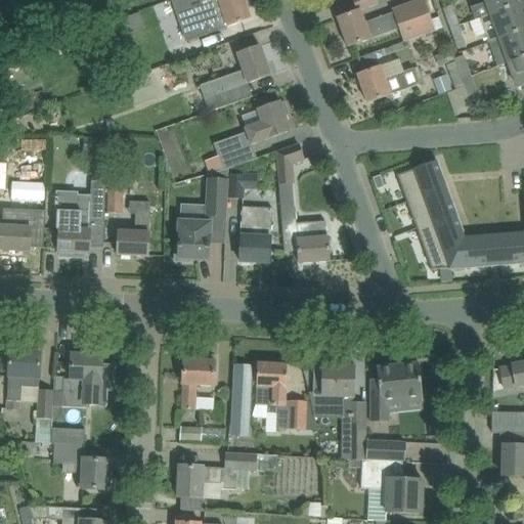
[(173,0),(188,42),(228,27),(233,26),(252,18),(245,0),(173,0)]
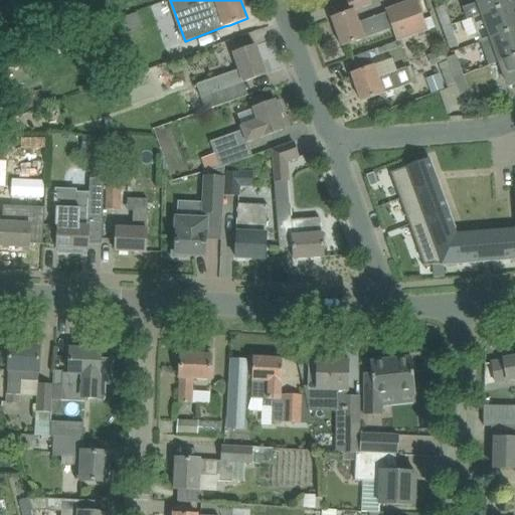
[(342,46),(393,29),(397,42),(428,31),(417,0),(414,0),(386,10),(387,12),(358,22),(354,11),(332,19),(342,46)]
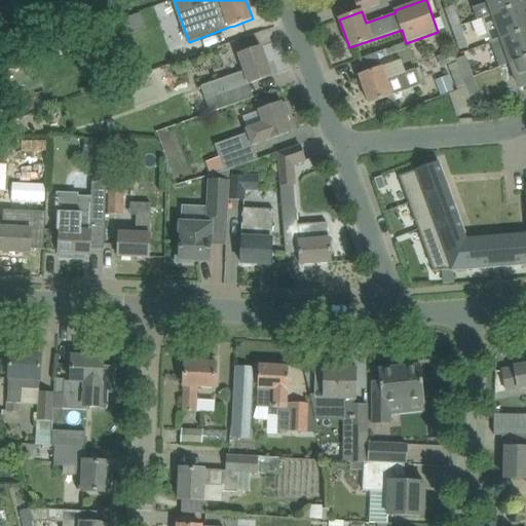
[(479,21),(483,20),(524,4),(522,0),(489,0),(491,4),(475,9),(479,21)]
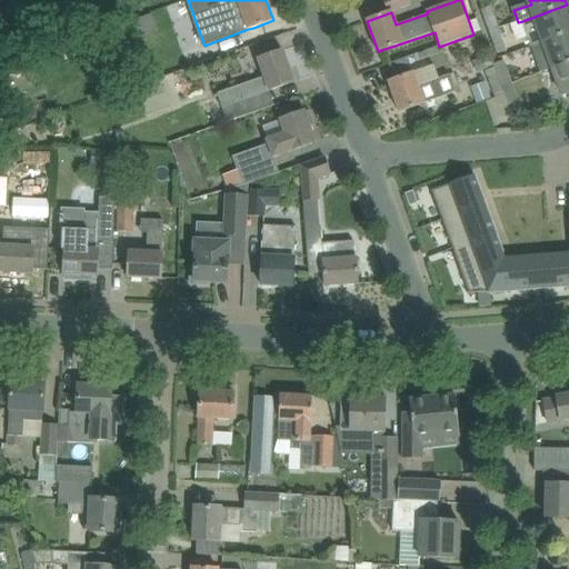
[(481,9),(489,32),(499,29),(490,5),(481,9)]
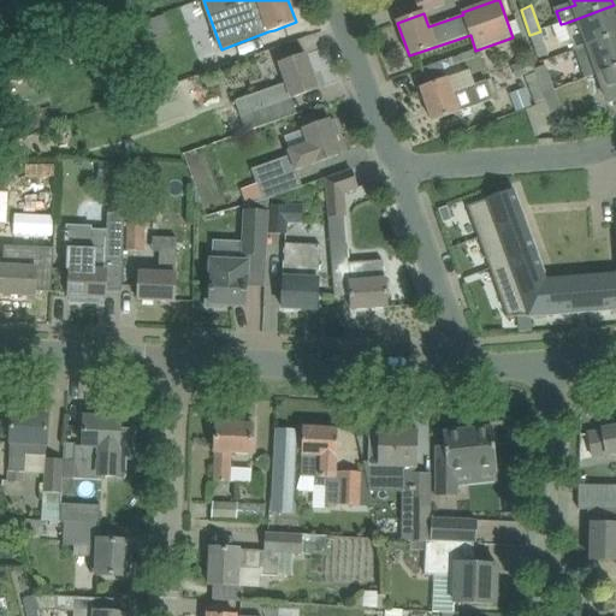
[(590,45),(590,46),(615,36),(615,13),(614,5),(566,23),(575,49),(590,45)]
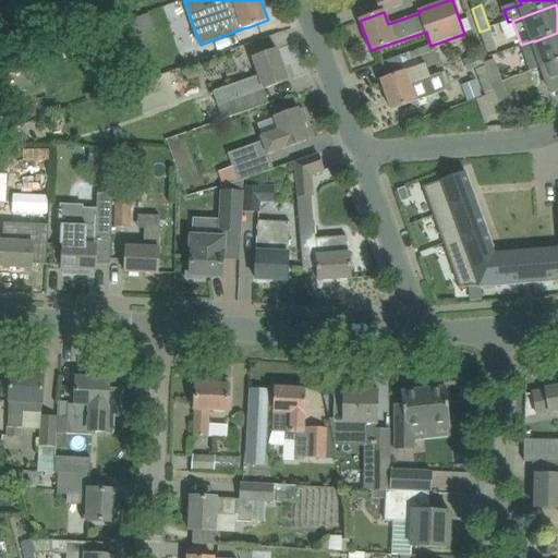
[(489,28),(480,32),(487,52),(497,49),(489,28)]
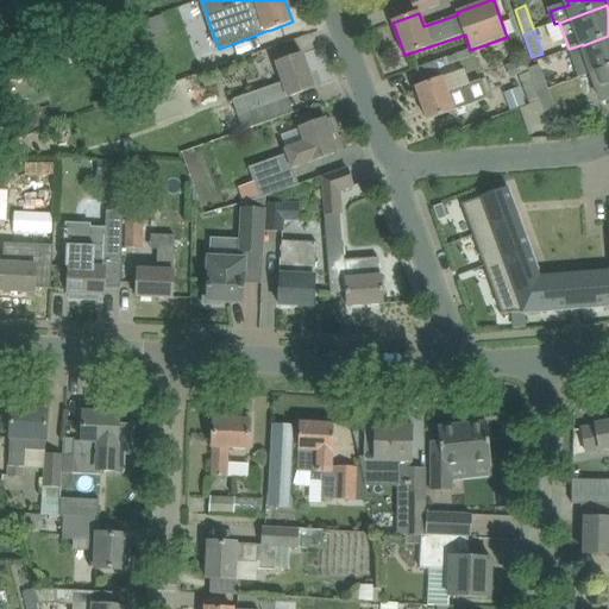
[(608,36),(583,45),(592,74),(608,67),(608,36)]
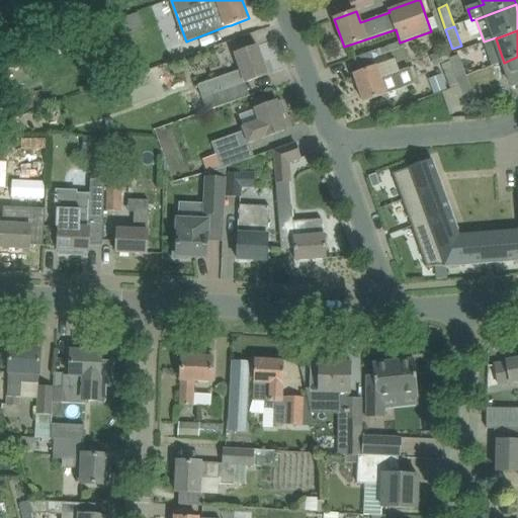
[(438,37),(431,40),(434,47),(441,45),(438,37)]
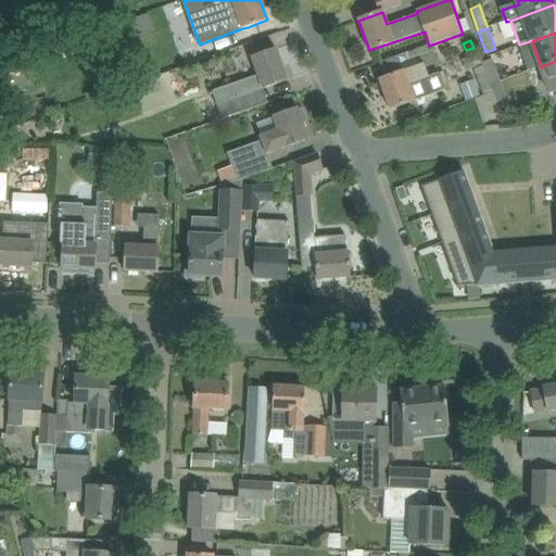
[(427,47),(414,51),(416,55),(428,51),(427,47)]
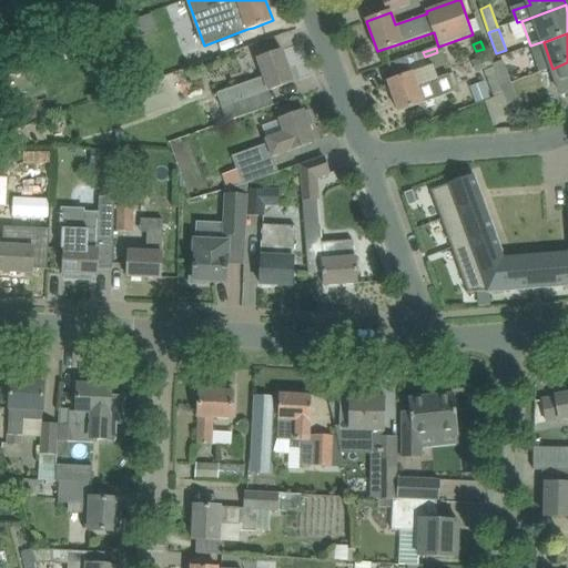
[(283,50),(263,57),(257,59),(264,77),(217,93),(227,121),(254,111),(250,97),(294,81),(283,50)]
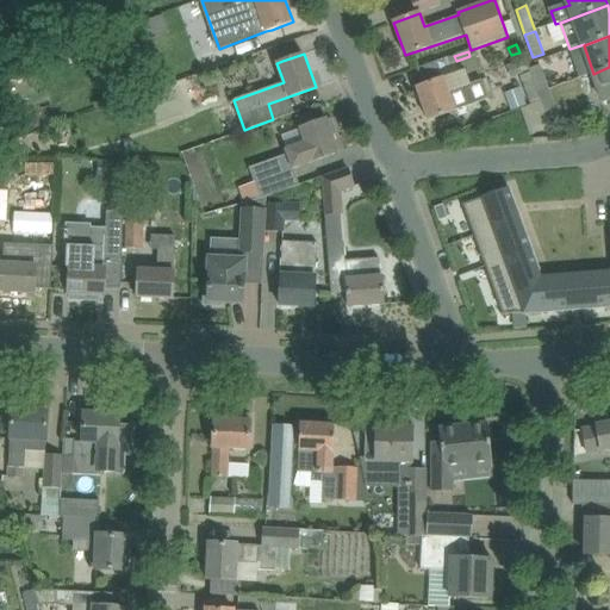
[(510,75),(529,69),(529,68),(526,57),(506,64),(510,75)]
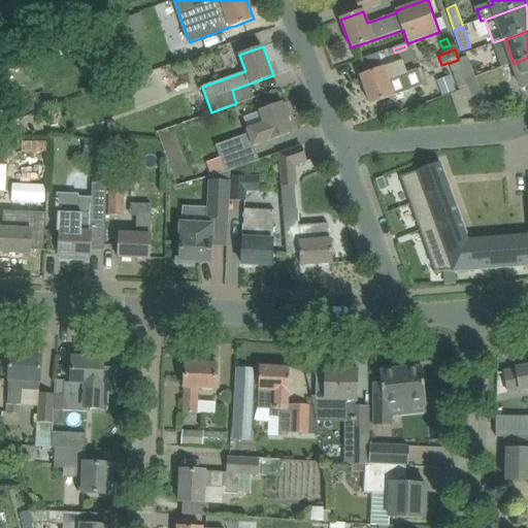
[(459,62),(466,81),(474,78),(466,56),(458,59),(458,60),(459,62)]
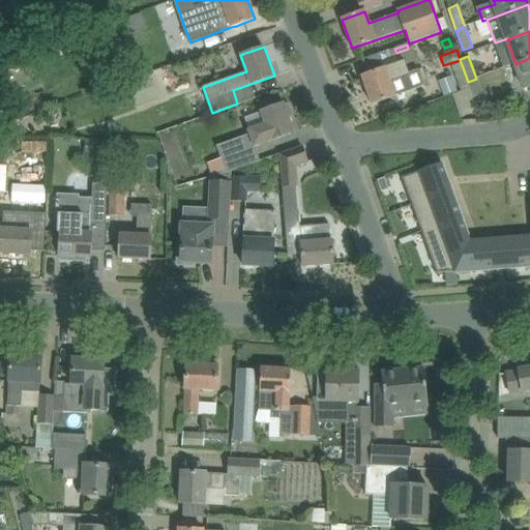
[(529,58),(516,64),(525,89),(529,87),(529,58)]
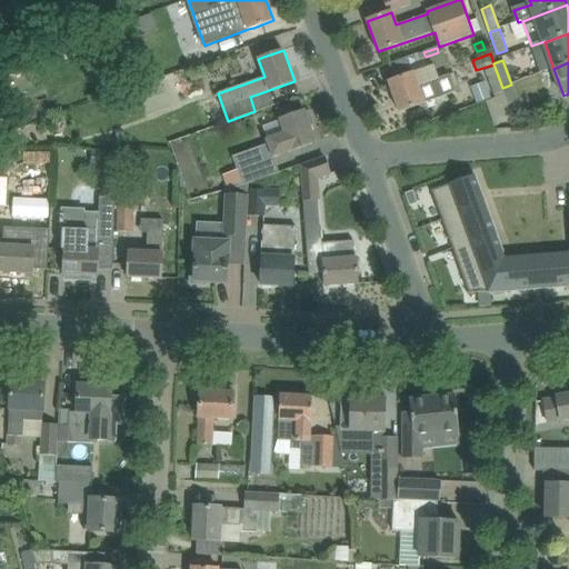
[(433,67),(407,76),(389,82),(399,112),(423,103),(461,89),(456,72),(438,78),(433,67)]
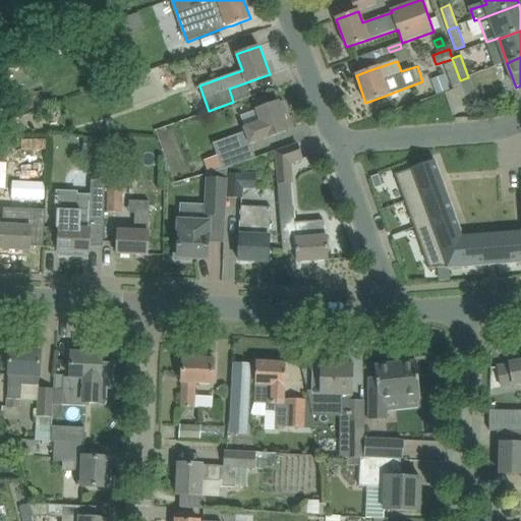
[(451,84),(460,80),(453,61),(444,64),(451,84)]
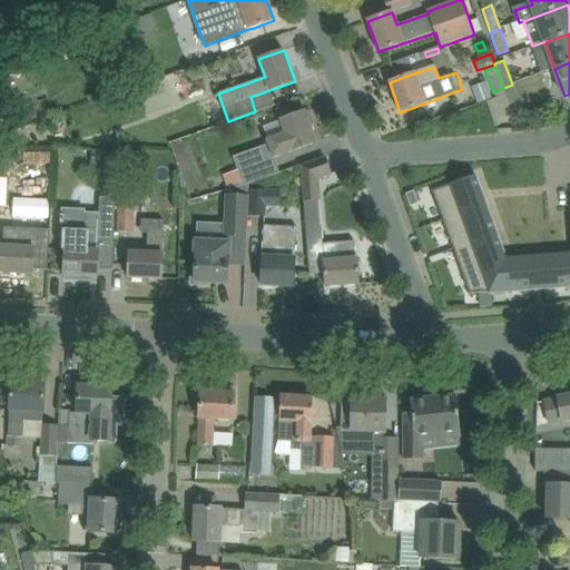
[(169,107),(158,78),(136,87),(147,116),(169,107)]
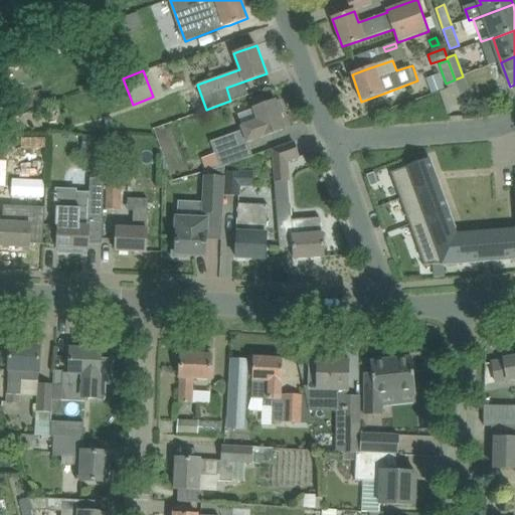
[(439,73),(425,78),(432,93),(444,88),(439,73)]
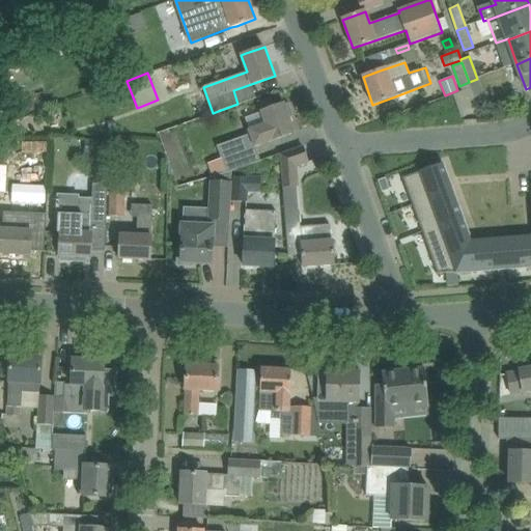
[(477,79),(469,82),(477,103),(485,100),(477,79)]
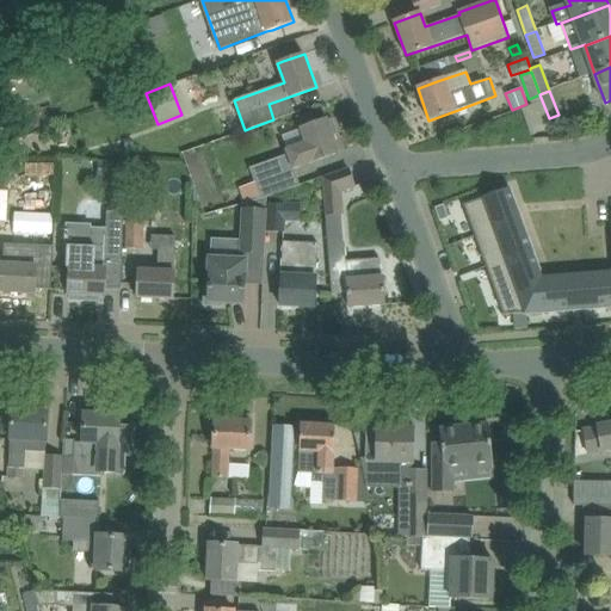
[(312,112),(296,117),(301,129),(307,127),(316,123),(312,112)]
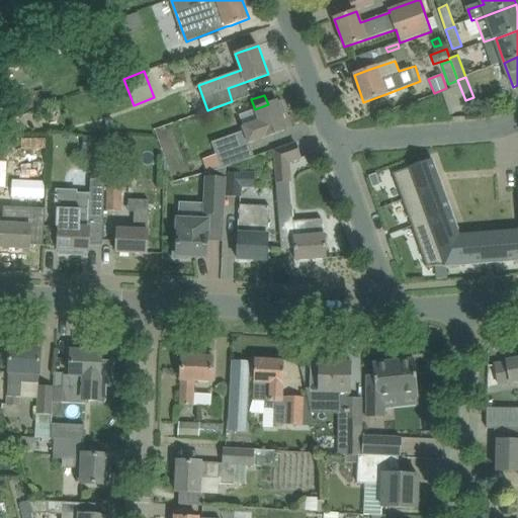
[(268,104),(260,107),(255,109),(258,119),(242,126),(244,132),(211,143),(221,168),(254,156),(249,144),(287,130),(282,115),(285,112),(282,103),(278,102),(277,101),(268,104)]
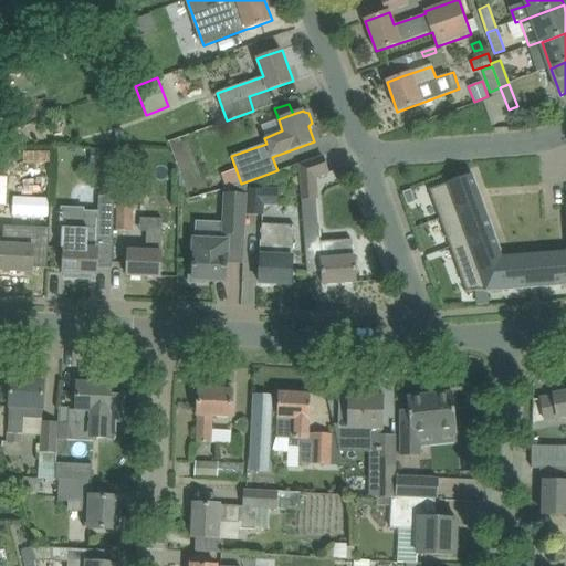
[(90,149),(90,163),(87,165),(100,179),(115,165),(116,155),(105,149),(90,149)]
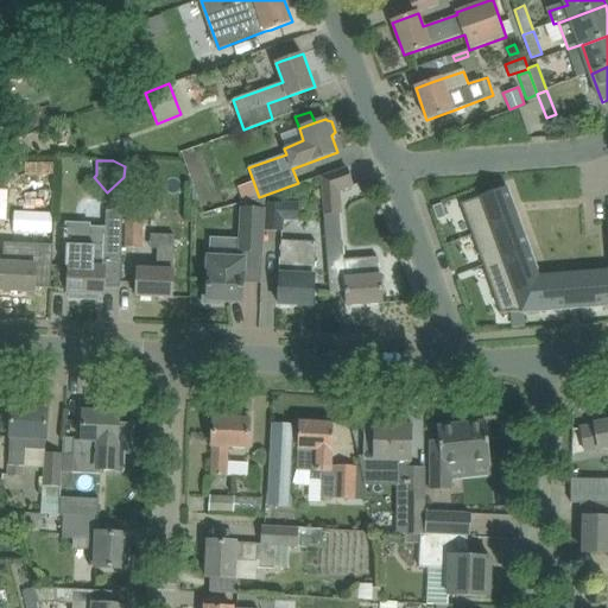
[(347,169),(321,178),(323,215),(341,214),(340,191),(354,187),(347,169)]
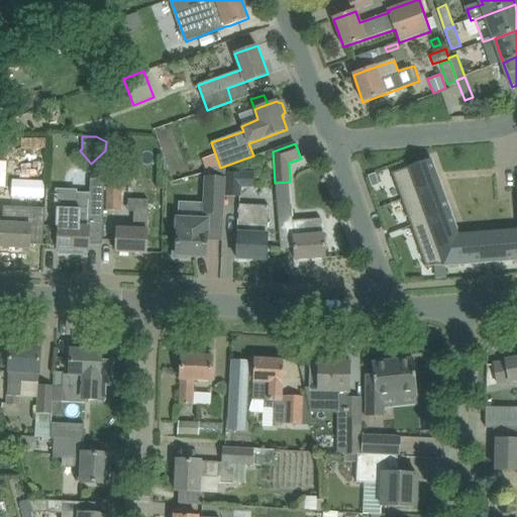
[(431,160),(392,174),(402,200),(440,186),(431,160)]
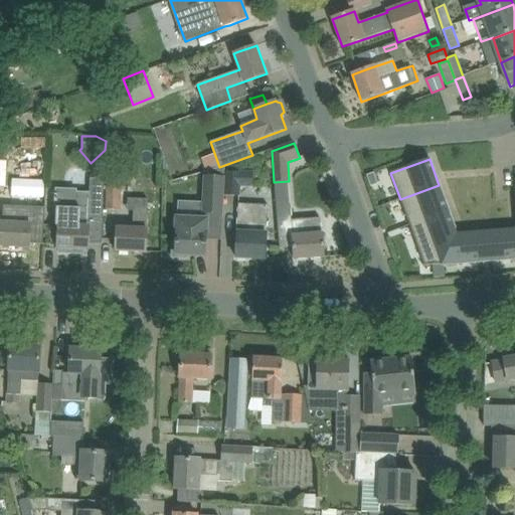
[(254,172),(226,170),(225,195),(239,196),(240,186),(253,187),(254,172)]
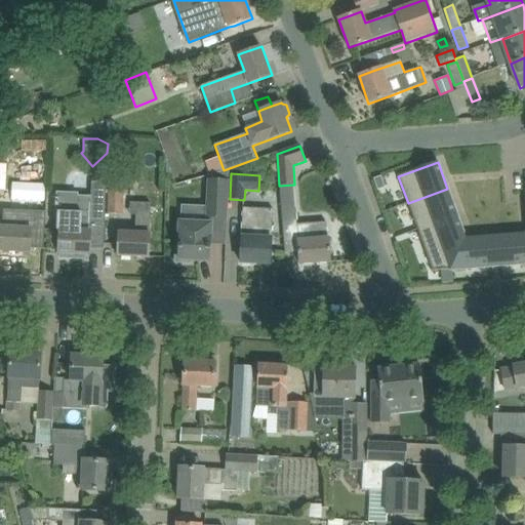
[(381,175),(373,178),(377,191),(386,188),(381,175)]
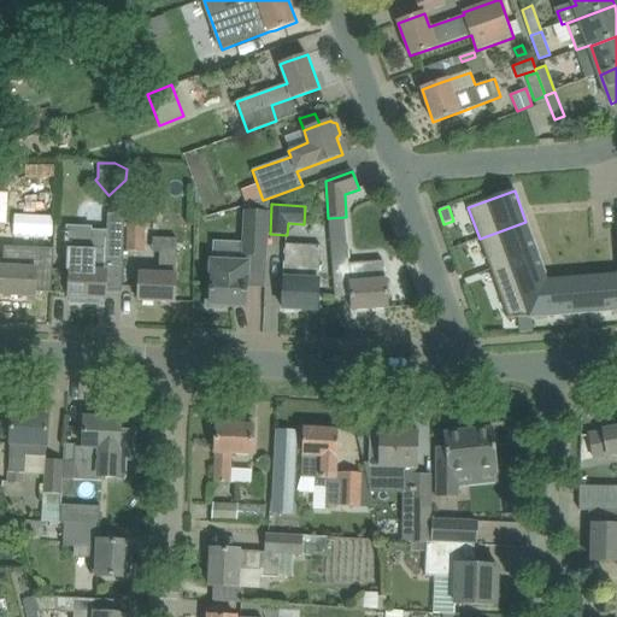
[(242,254),(266,256),(268,212),(244,211),(242,254)]
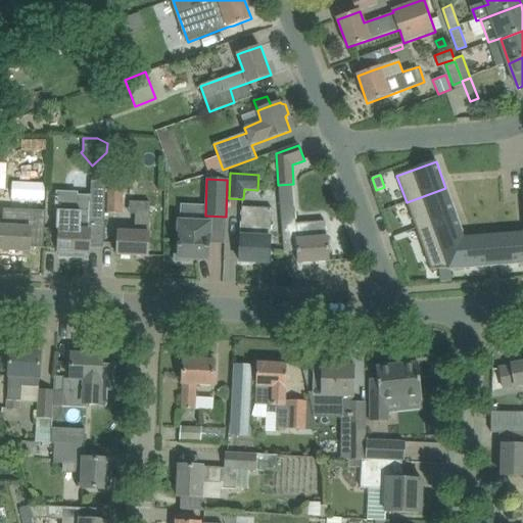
[(91,181),(91,195),(79,195),(78,211),(59,210),(58,229),(60,229),(59,252),(60,252),(60,256),(75,257),(75,253),(89,253),(91,223),(104,223),(106,182),(91,181)]
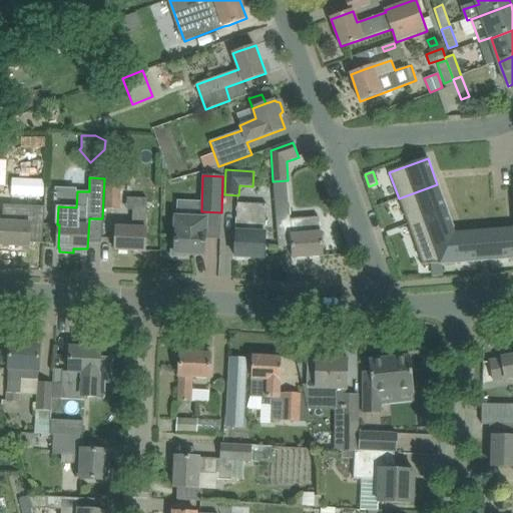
[(12,181),(11,193),(10,205),(18,206),(17,221),(0,220),(0,244),(29,246),(31,194),(32,182),(12,181)]
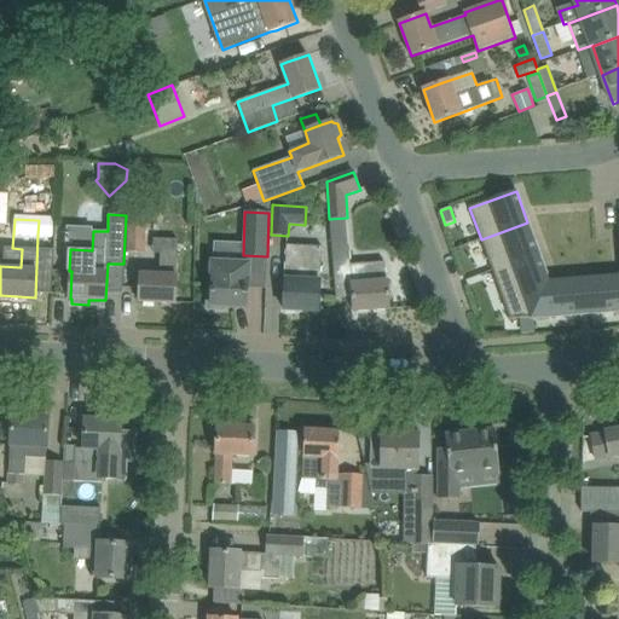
[(146,223),(128,223),(127,252),(145,253),(146,223)]
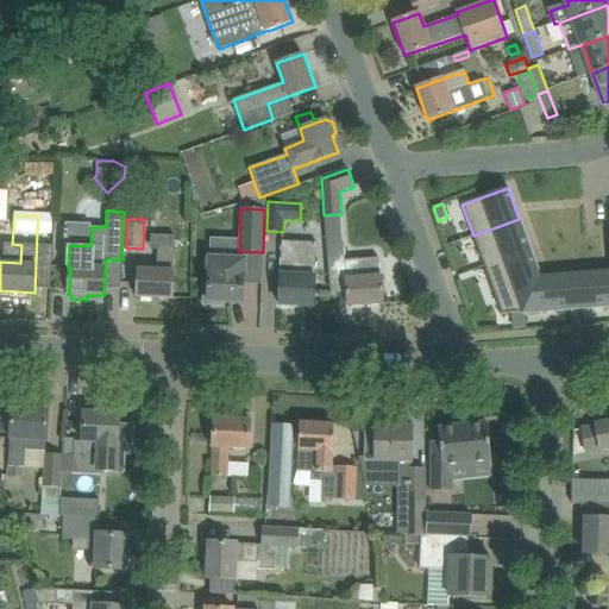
[(519,219),(473,236),(484,267),(531,250),(519,219)]
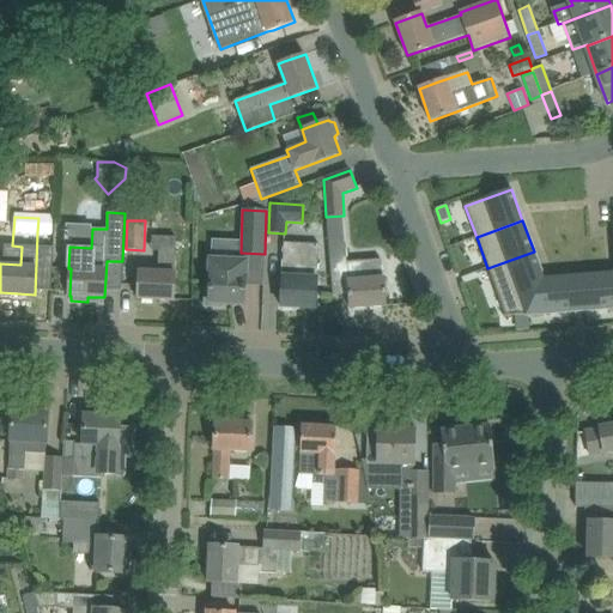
[(140,271),(140,275),(139,299),(174,301),(176,238),(152,237),(151,252),(159,252),(159,271),(140,271)]
